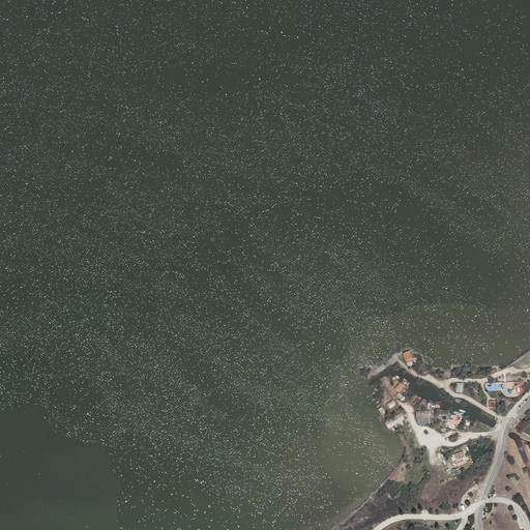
[(414,362),(418,360),(417,357),(413,358),(410,351),(404,353),(407,362),(413,360),(414,362)]
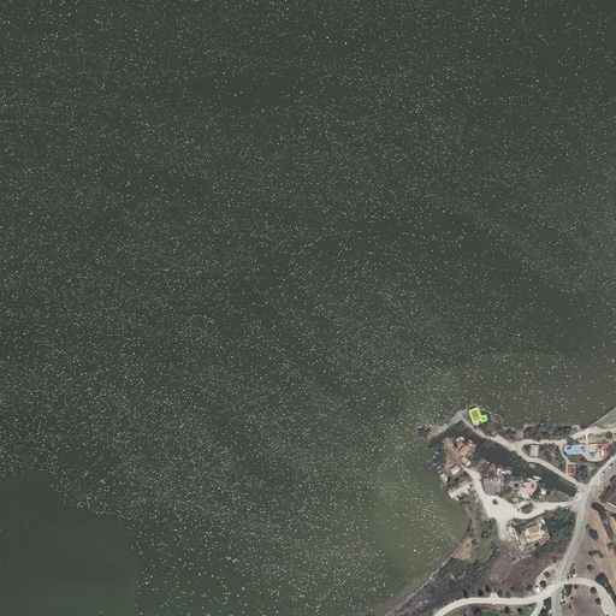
[(471,449),(466,445),(460,451),(465,455),(471,449)]
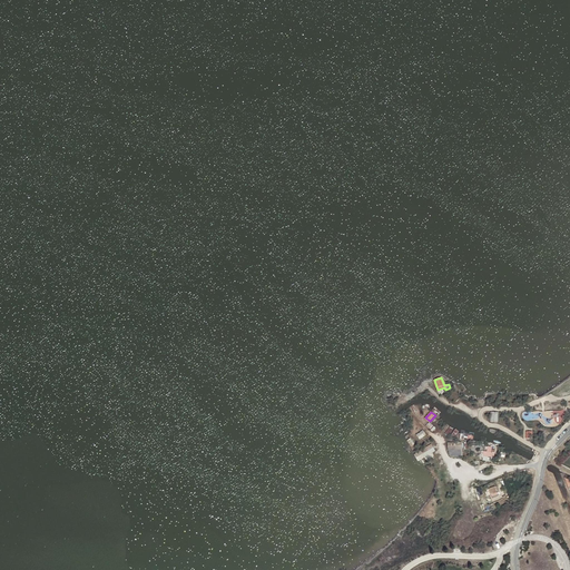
[(436,428),(430,422),(426,425),(433,431),(436,428)]
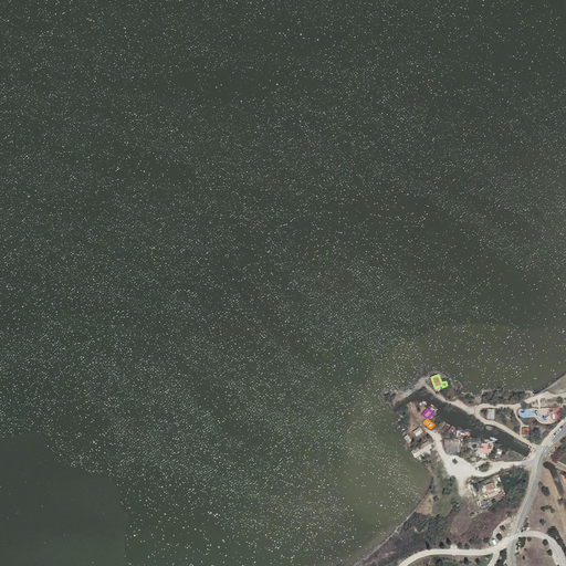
[(431,440),(418,448),(419,450),(421,453),(435,444),(431,440)]
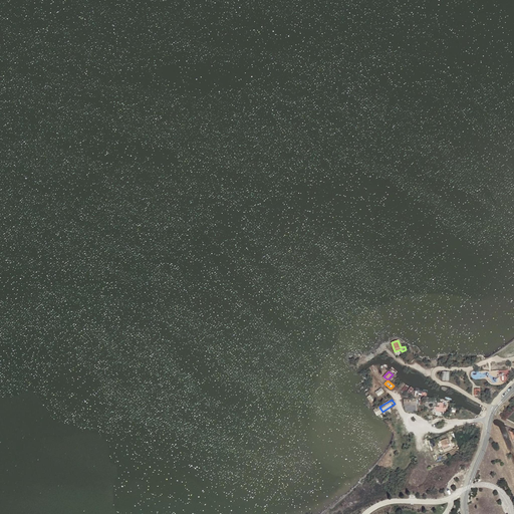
[(444,408),(444,403),(440,403),(440,407),(437,407),(437,411),(445,412),(445,408),(444,408)]
